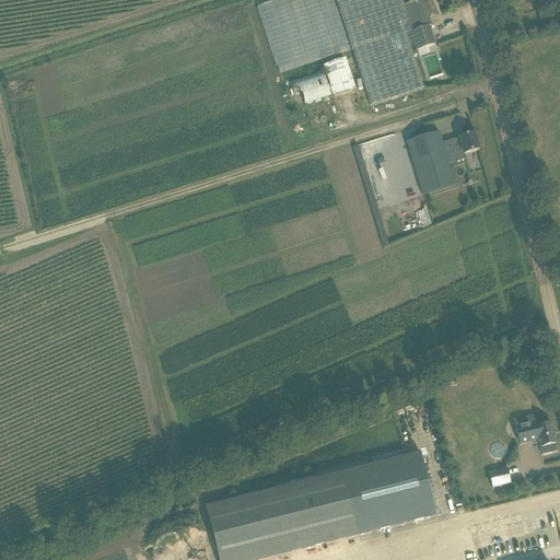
[(413,33),(412,33),(401,0),(338,0),(336,1),(371,107),(424,90),(407,35),(408,34),(413,53),(434,46),(429,27),(431,26),(422,0),(405,7),(413,33)]
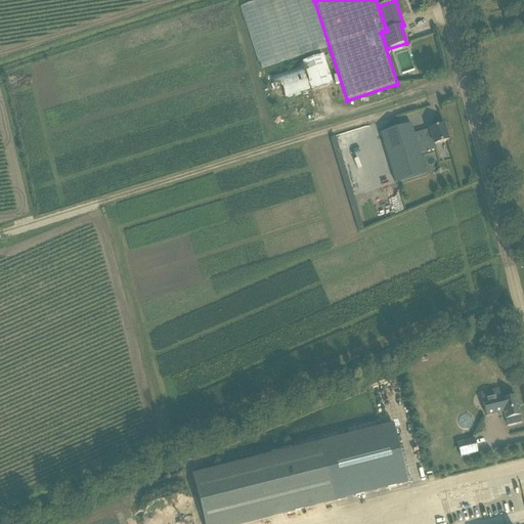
[(333,86),(322,56),(302,63),(311,93),(333,86)]
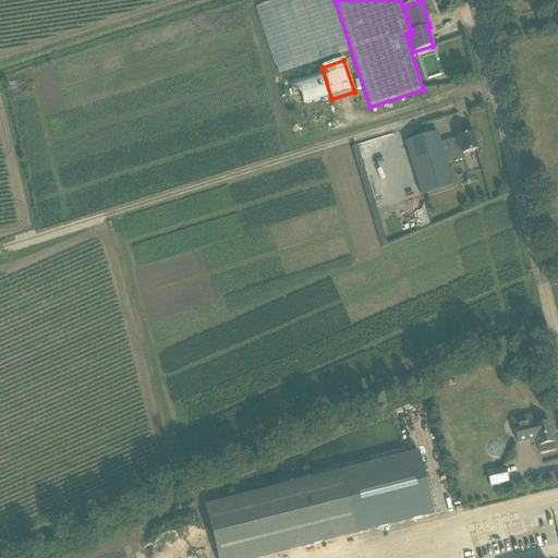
[(296,107),(329,96),(322,72),(288,83),(296,107)]
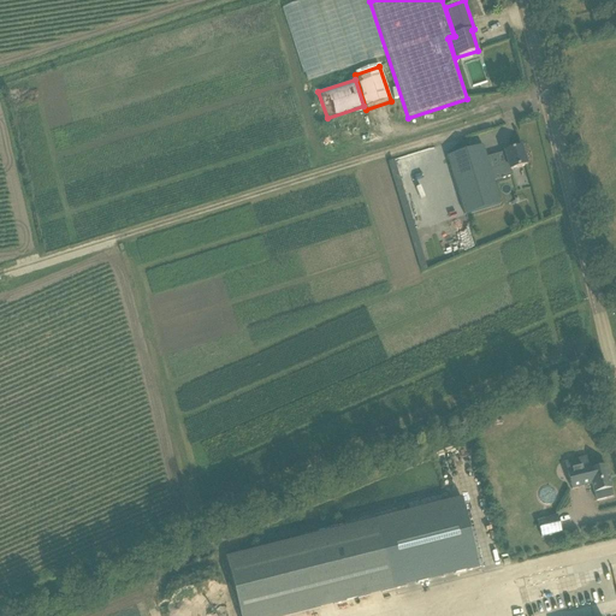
[(454,155),(457,167),(469,207),(505,195),(501,181),(513,177),(511,171),(527,166),(521,148),(504,153),(505,154),(487,159),(484,147),(454,155)]
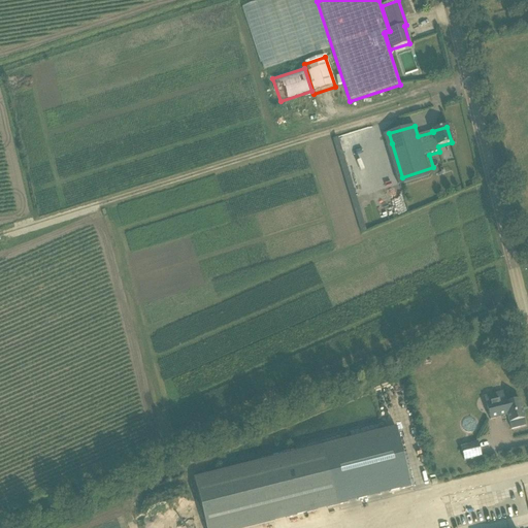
[(505,404),(504,400),(502,392),(484,397),(487,404),(490,421),(507,416),(509,423),(512,430),(526,426),(524,420),(520,400),(505,404)]
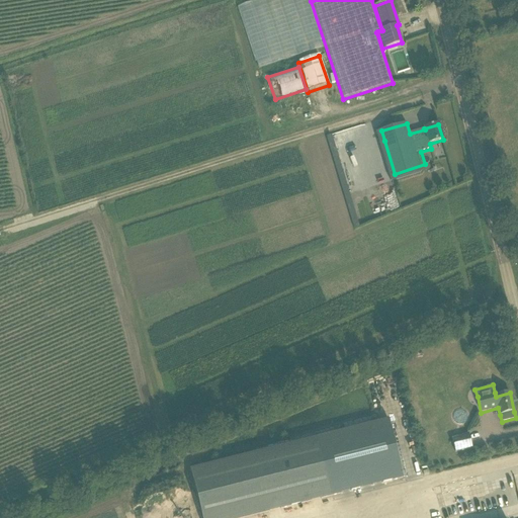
[(387,417),(189,468),(201,517),(244,517),(404,477),(387,417)]
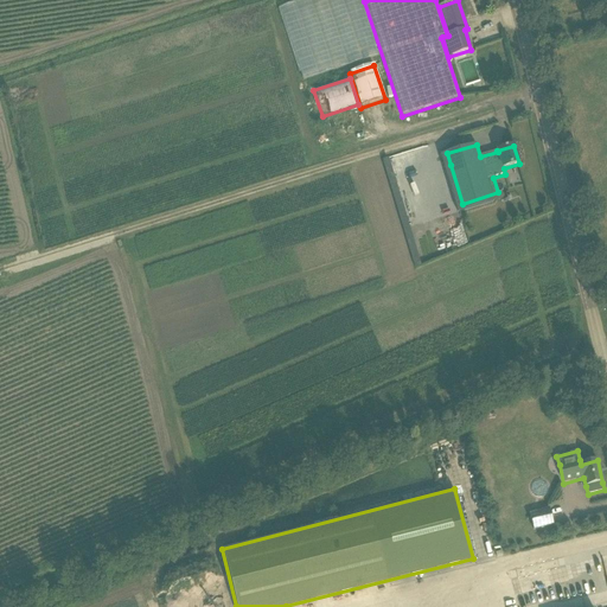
[(549,508),(529,513),(534,531),(554,525),(549,508)]
